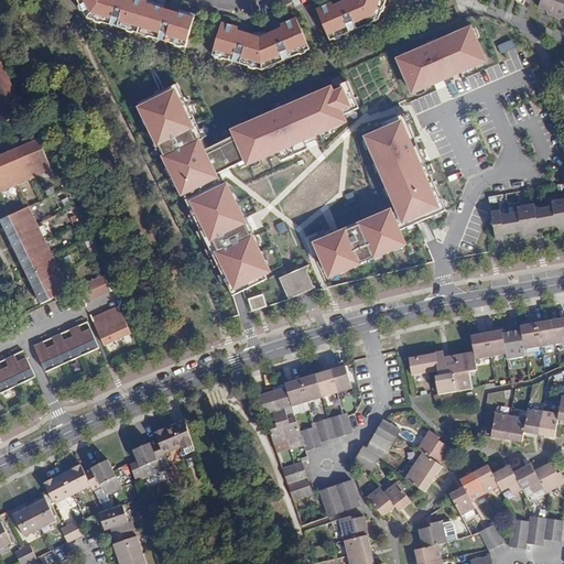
[(76,0),(79,6),(79,7),(82,11),(85,12),(87,18),(88,19),(100,0),(76,0)]
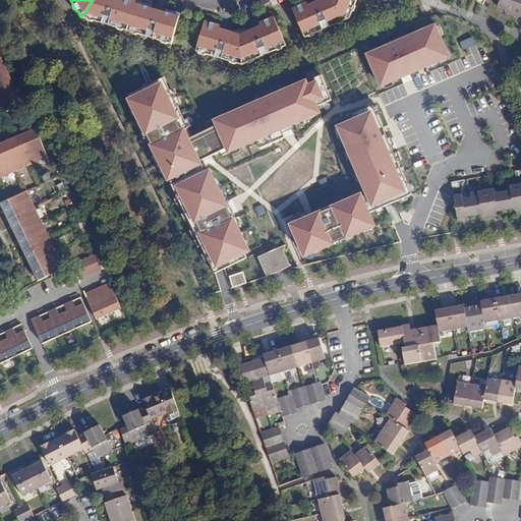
[(93,0),(81,17),(87,18),(88,20),(92,21),(94,20),(117,27),(118,30),(122,31),(124,30),(127,31),(136,1),(133,0),(93,0)]
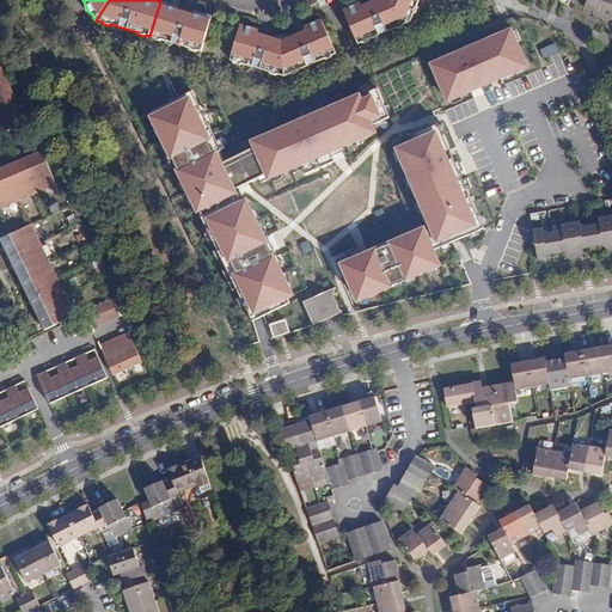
[(361,4),(344,11),(359,44),(361,43),(363,44),(368,42),(371,40),(395,28),(397,30),(403,26),(404,25),(410,22),(387,0),(375,0),(362,6),(361,4)]
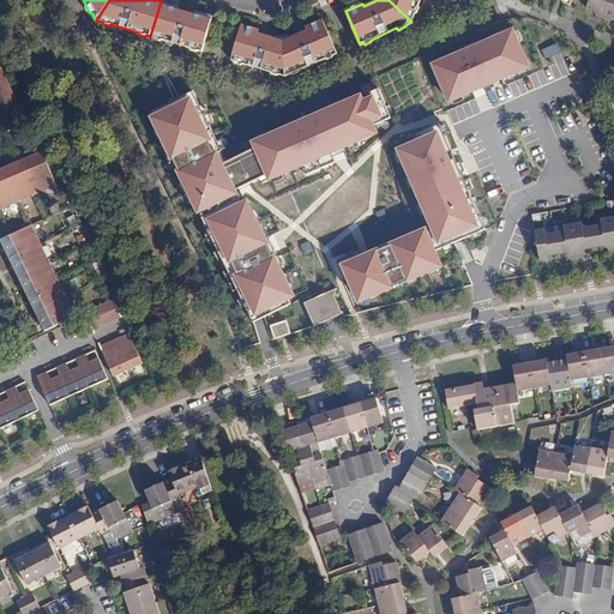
[(389,0),(411,22),(414,14),(416,13),(419,7),(417,7),(420,0),(389,0)]
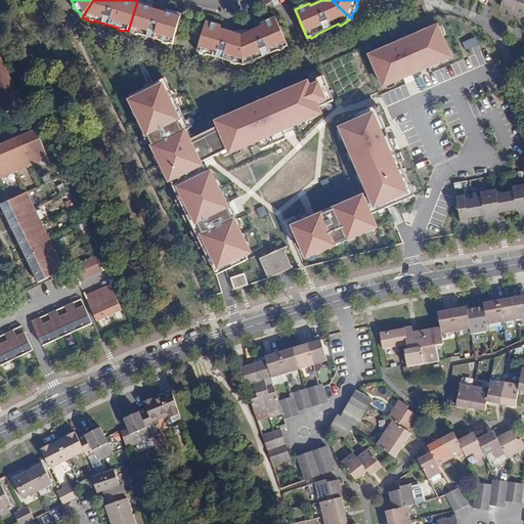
[(516,16),(522,0),(503,0),(500,7),(509,10),(511,14),(516,16)]
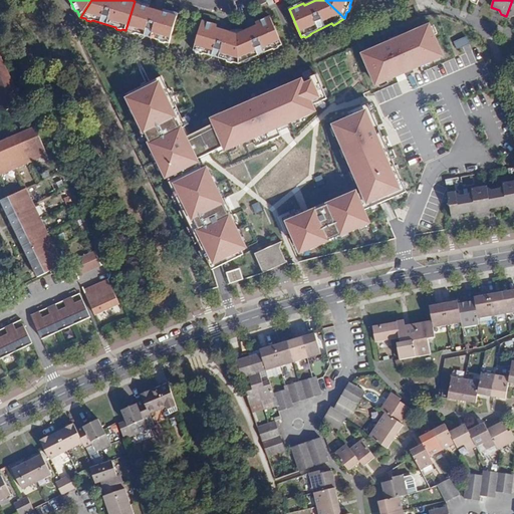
[(170,43),(179,14),(164,9),(163,12),(149,8),(149,5),(135,1),(125,30),(129,31),(130,33),(134,34),(136,33),(160,40),(160,42),(164,43),(166,42),(170,43)]
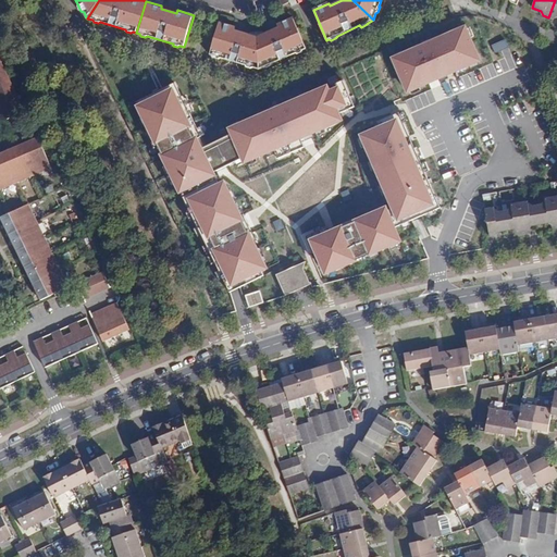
[(302,50),(306,49),(293,19),(277,25),(279,27),(264,34),(263,32),(257,33),(259,70),(264,66),(268,67),(271,65),(272,63),(294,53),(297,53),(301,52),(302,50)]
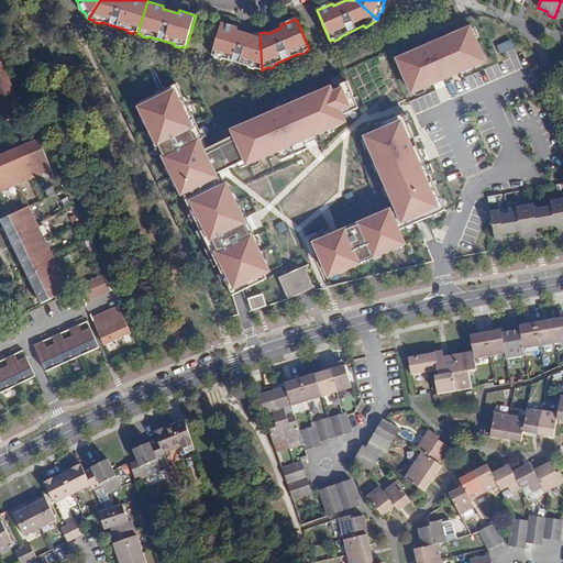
[(261,70),(262,70),(260,33),(253,33),(251,35),(236,31),(238,28),(222,23),(212,55),(216,57),(217,58),(222,61),(223,59),(249,66),(249,68),(253,69),(255,68),(261,70)]
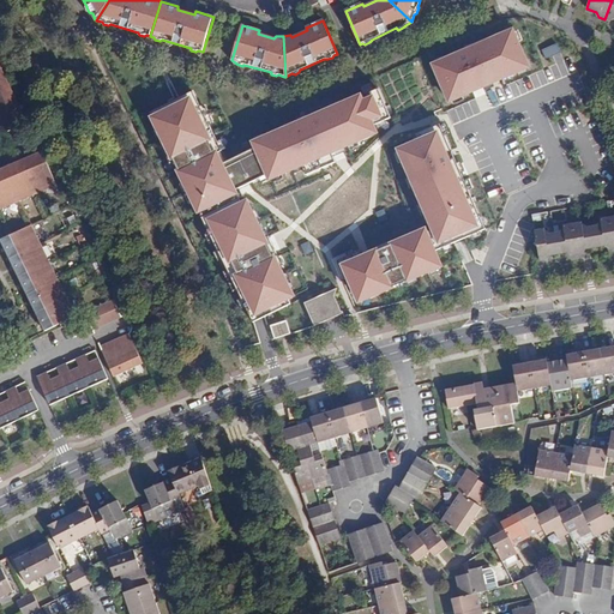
[(513,31),(434,65),(450,102),(479,89),(529,67),(513,31)]
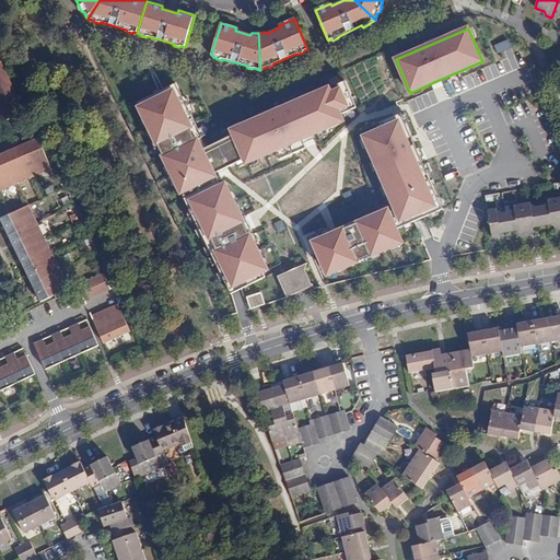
[(509,39),(494,45),(498,53),(512,47),(509,39)]
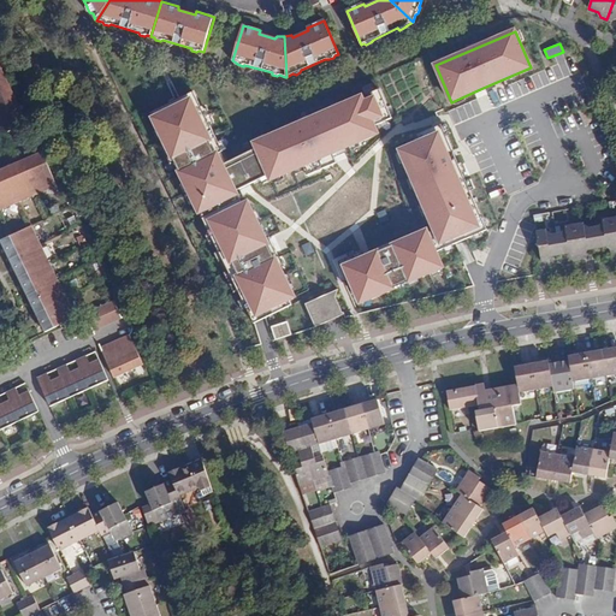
[(0,96),(12,90),(4,73),(0,76),(0,96)]
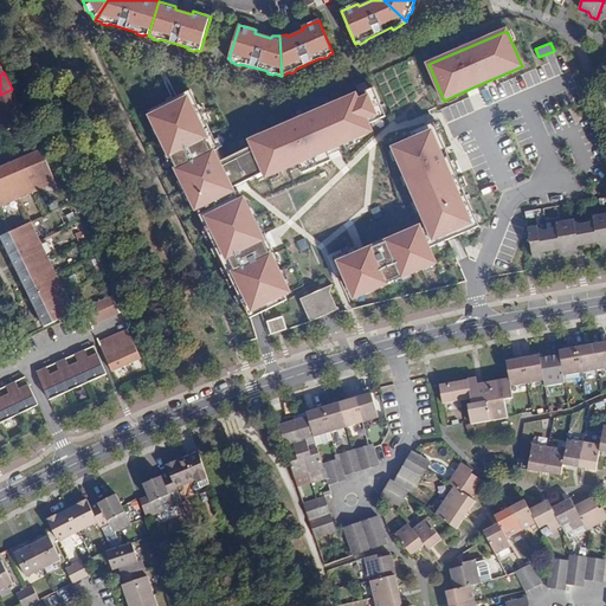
[(369,124),(387,117),(374,88),(250,141),(252,146),(219,161),(213,150),(219,148),(189,90),(149,110),(250,318),(257,315),(288,300),(285,295),(290,291),(272,255),(276,253),(269,239),(266,233),(263,236),(245,199),(240,202),(233,188),(263,174),(266,178),(300,163),(303,173),(331,160),(328,152),(335,148),(373,131),(369,124)]
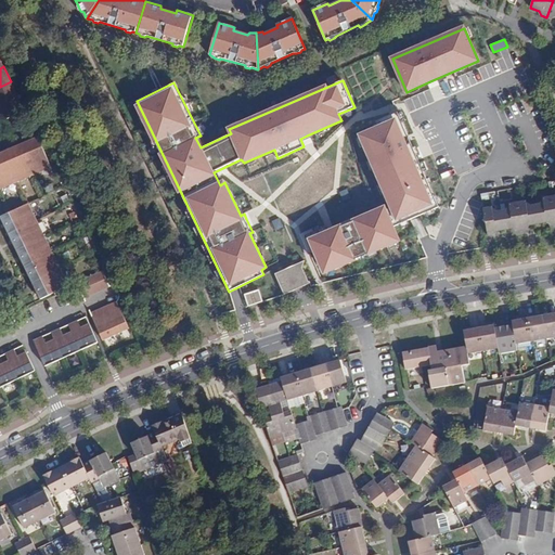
[(0,104),(18,95),(11,81),(0,87),(0,104)]
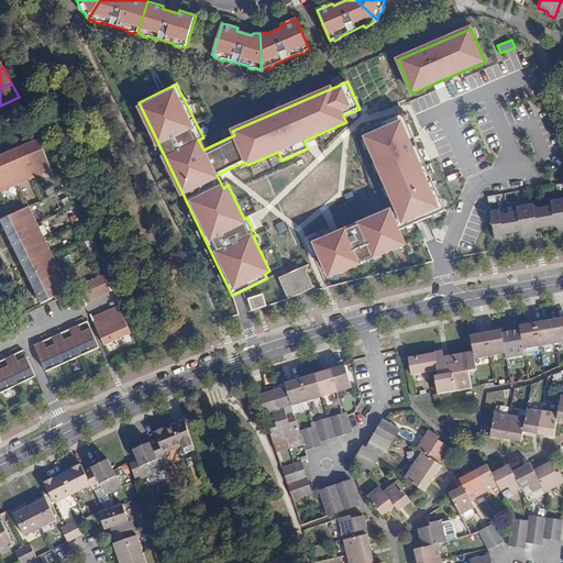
[(385,130),(366,139),(397,211),(385,217),(384,214),(334,235),(332,236),(330,231),(310,240),(317,256),(319,255),(322,266),(324,265),(330,277),(405,244),(399,231),(446,210),(424,162),(404,114),(382,124),(385,130)]
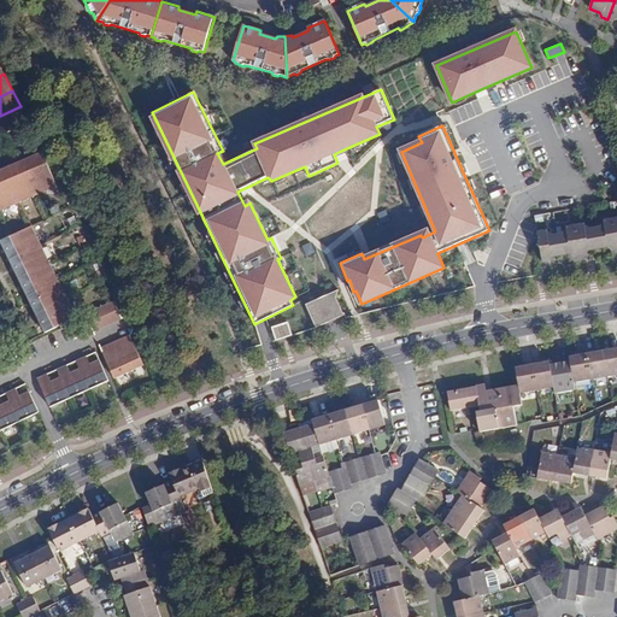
[(42,153),(36,156),(23,160),(37,194),(57,186),(42,153)]
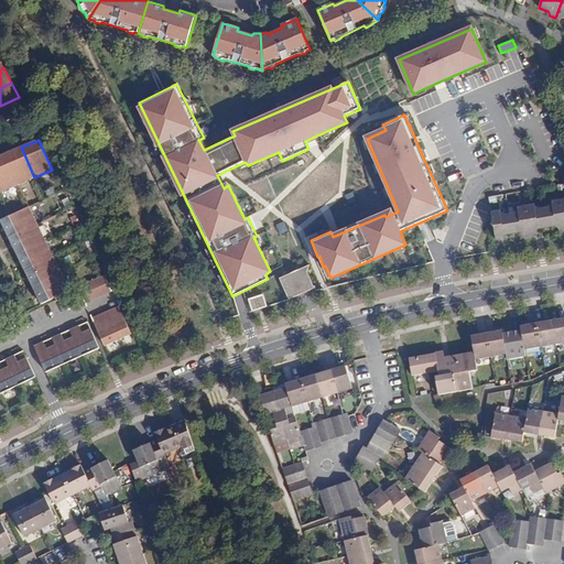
[(34,177),(21,147),(4,154),(18,185),(34,177)]
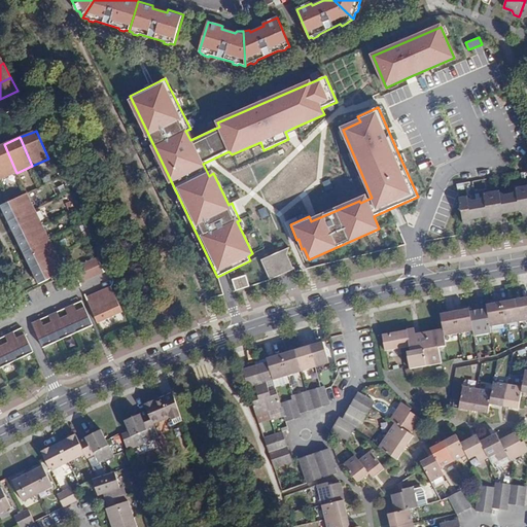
[(16,173),(4,144),(0,145),(0,179),(16,173)]
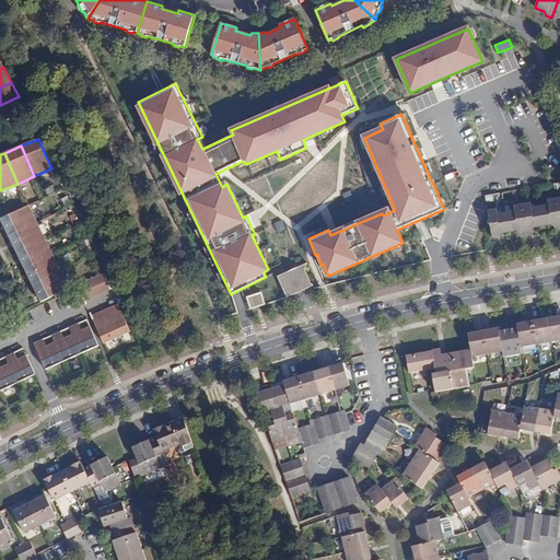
[(559,179),(490,197),(498,238),(559,225),(559,179)]
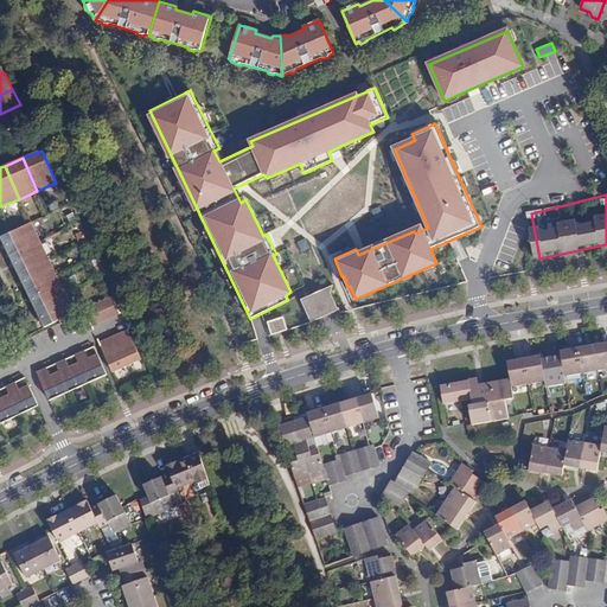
[(10,255),(40,241),(31,222),(30,223),(1,237),(10,255)]
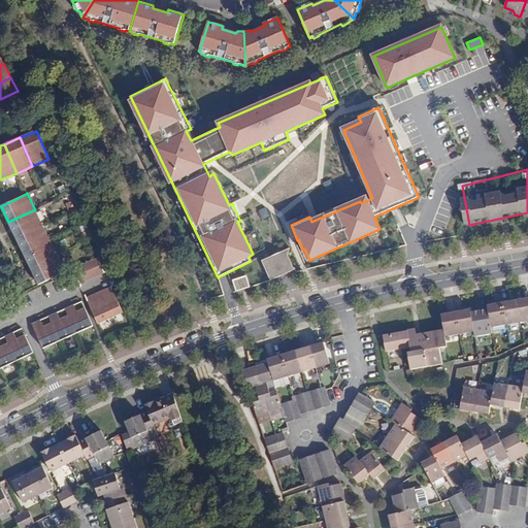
[(17,237),(42,225),(35,209),(8,222),(17,237)]
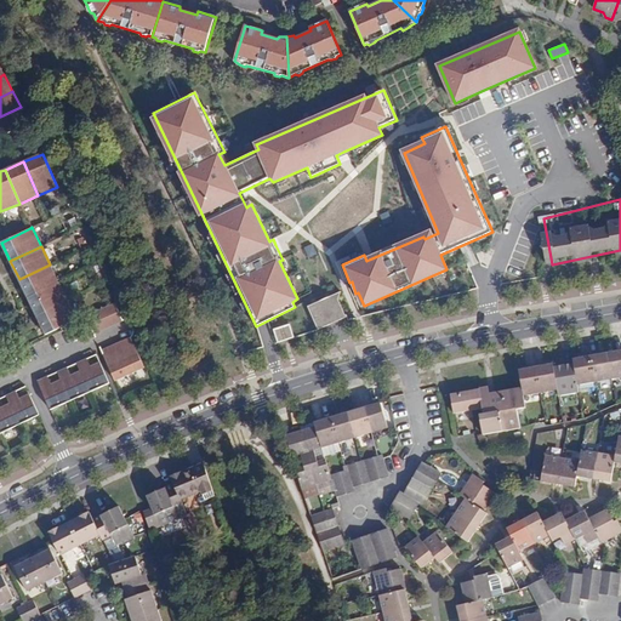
[(28,297),(58,283),(50,265),(20,279),(28,297)]
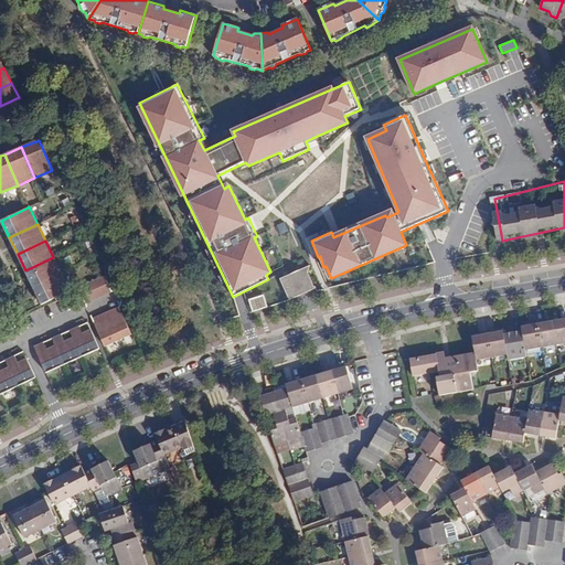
[(33,288),(62,274),(53,257),(25,270),(33,288)]
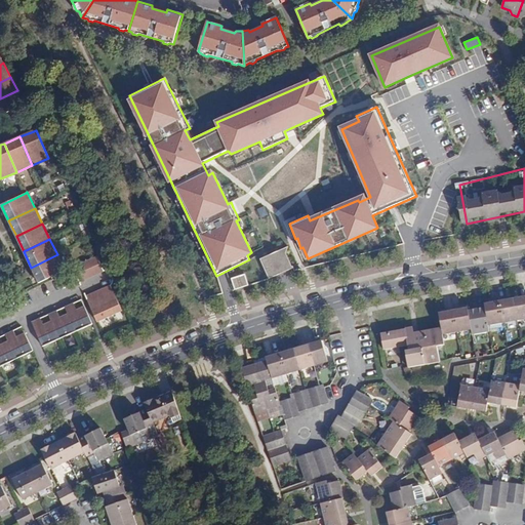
[(260,258),(269,279),(294,268),(293,266),(291,267),(285,252),(287,247),(260,258)]
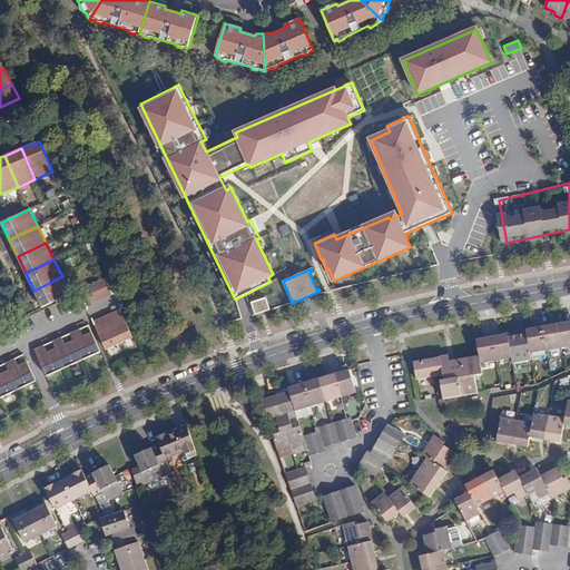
[(70,293),(62,276),(33,291),(41,306),(70,293)]
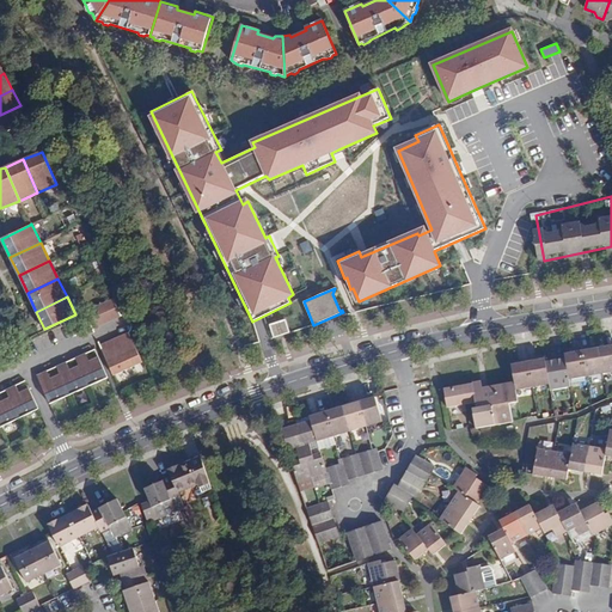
[(112,299),(106,301),(114,318),(121,316),(112,299)]
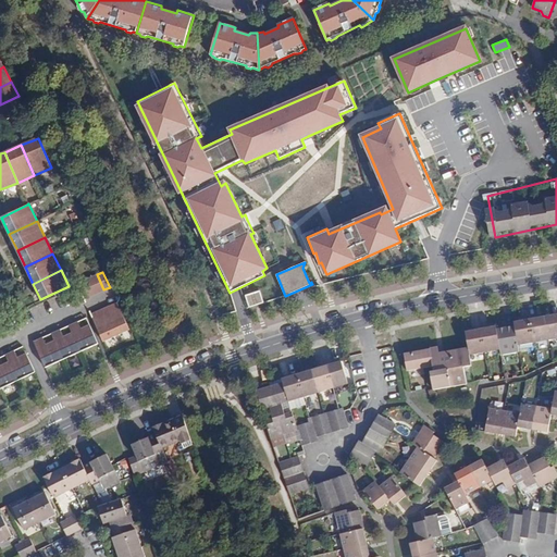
[(103,289),(97,274),(90,277),(97,293),(103,289)]
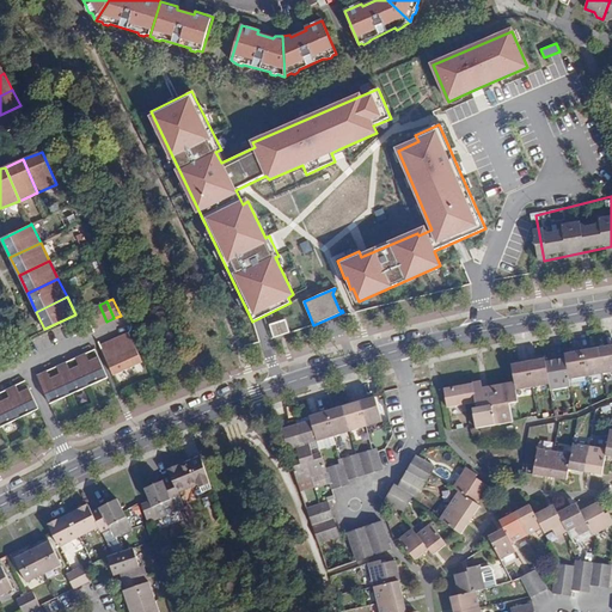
[(106,322),(99,305),(92,308),(99,325),(106,322)]
